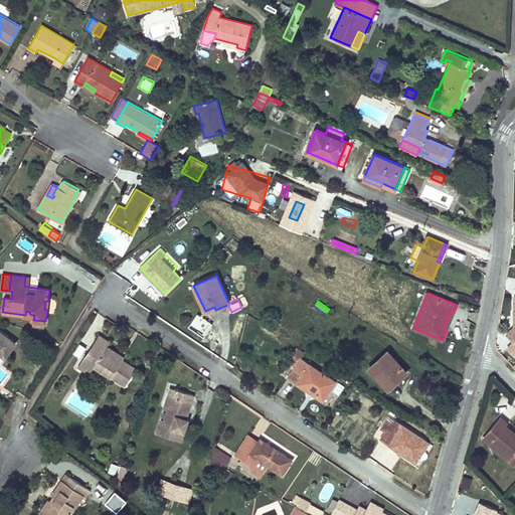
[(447,330),(454,313),(451,312),(444,328),(447,330)]
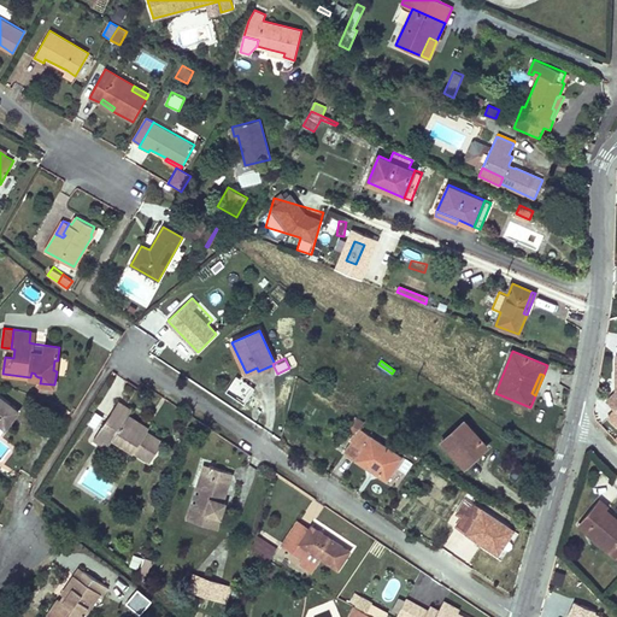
[(0,423),(6,428),(19,410),(0,395),(0,423)]
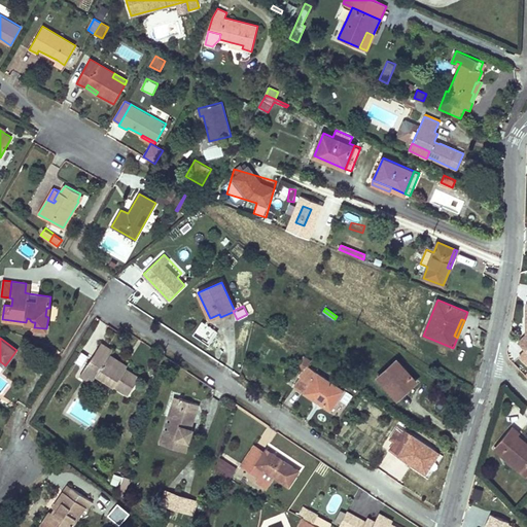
[(107,359),(110,354),(113,350),(101,343),(80,375),(92,383),(97,376),(128,395),(139,378),(126,369),(125,369),(124,371),(107,359)]
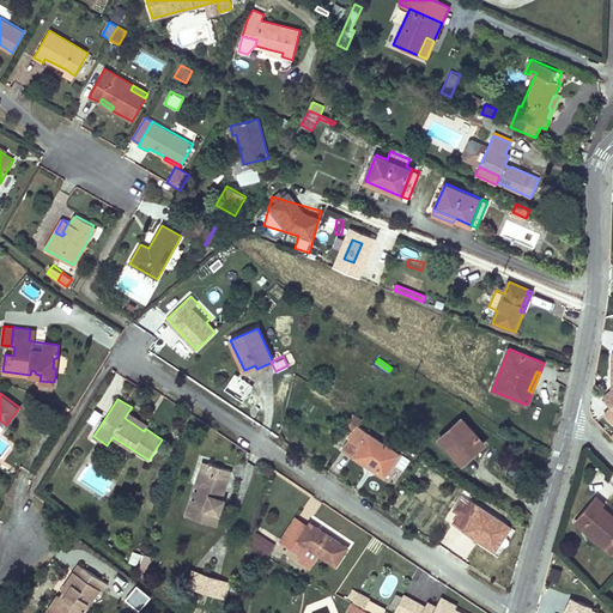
[(125,418),(144,431),(145,429),(146,429),(149,425),(128,412),(125,418)]
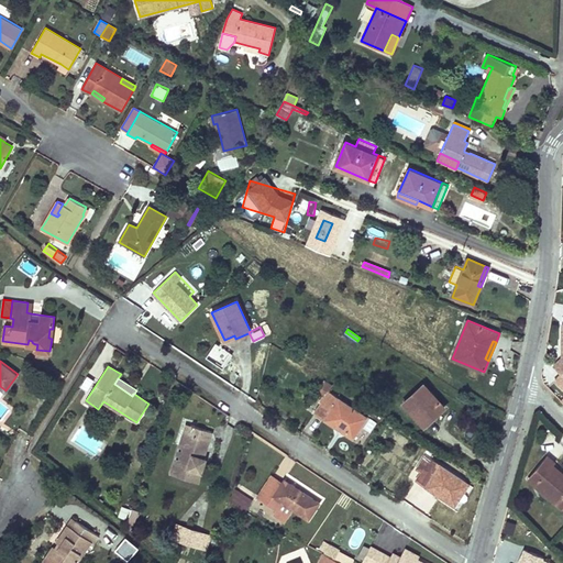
[(322,396),(324,397),(329,390),(333,385),(324,379),(317,392),(322,396)]
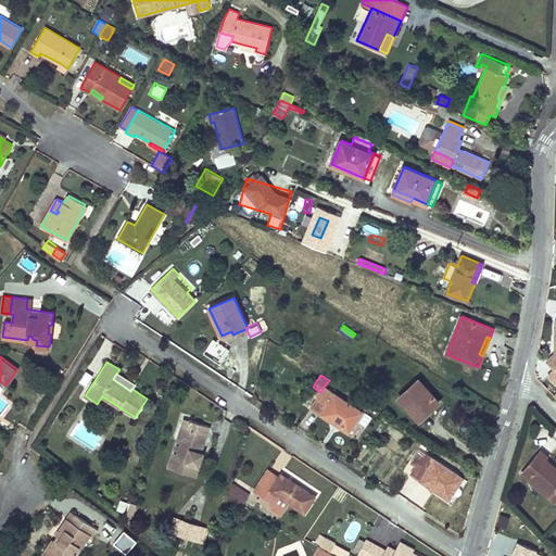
[(418,379),(399,397),(417,417),(429,406),(431,408),(439,402),(418,379)]
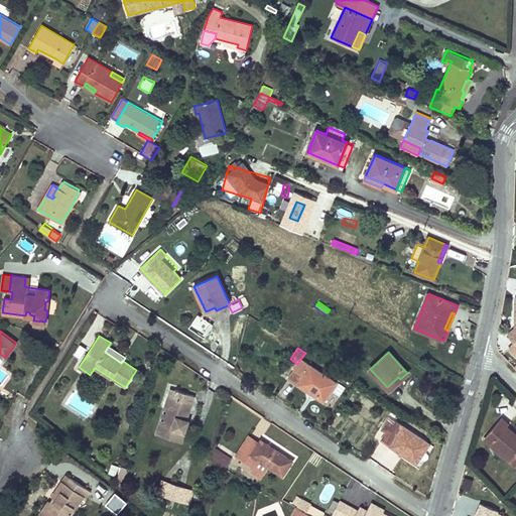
[(337,382),(301,358),(297,364),(295,363),(293,367),(295,368),(288,378),(324,401),(337,382)]
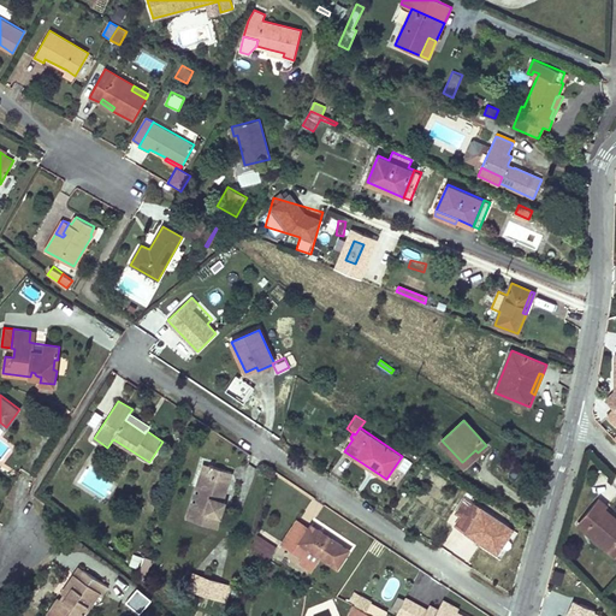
[(475,450),(462,462),(466,467),(479,455),(478,452),(475,450)]
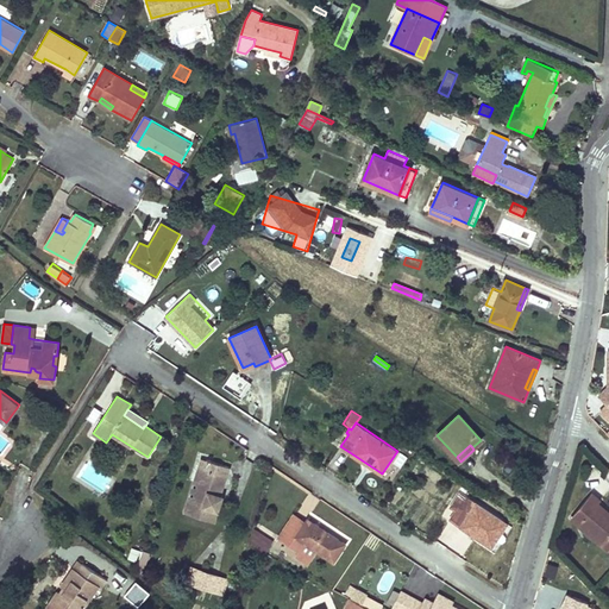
[(397,470),(407,457),(400,452),(390,465),(397,470)]
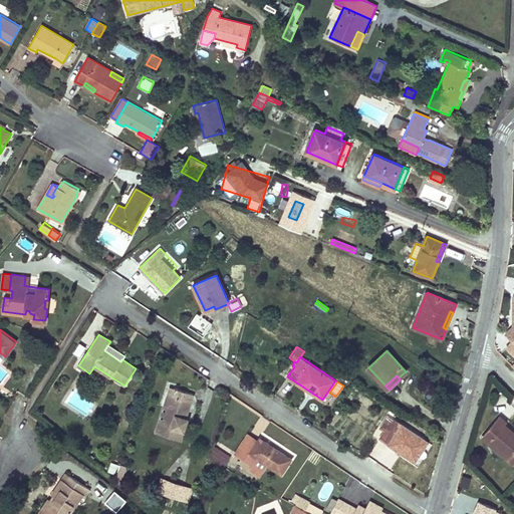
[(156,431),(160,432),(168,406),(166,406),(170,394),(174,395),(177,389),(171,387),(156,431)]
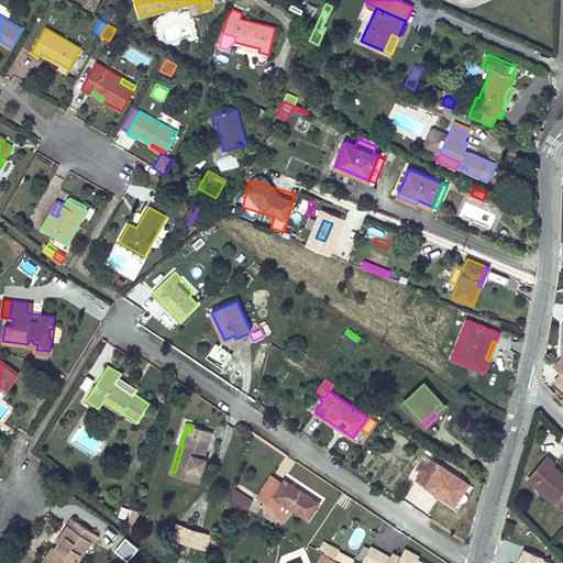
[(184,444),(175,473),(199,482),(206,459),(203,457),(201,456),(205,448),(207,449),(212,431),(194,426),(190,432),(186,431),(181,444),(184,444)]
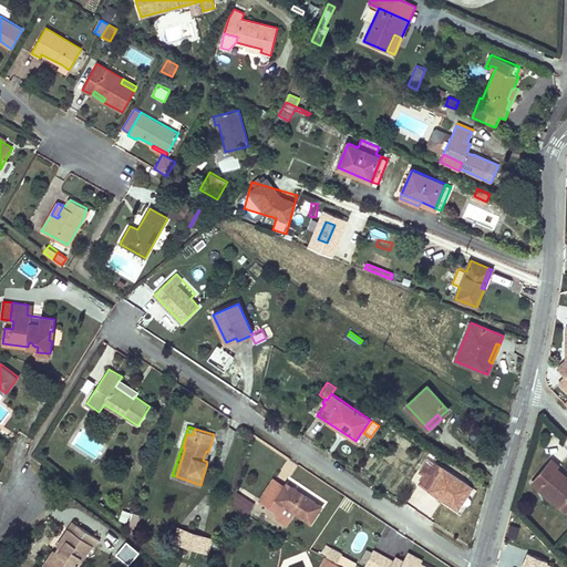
[(420,483),(444,500),(445,497),(456,505),(470,485),(429,457),(419,472),(425,475),(420,483)]
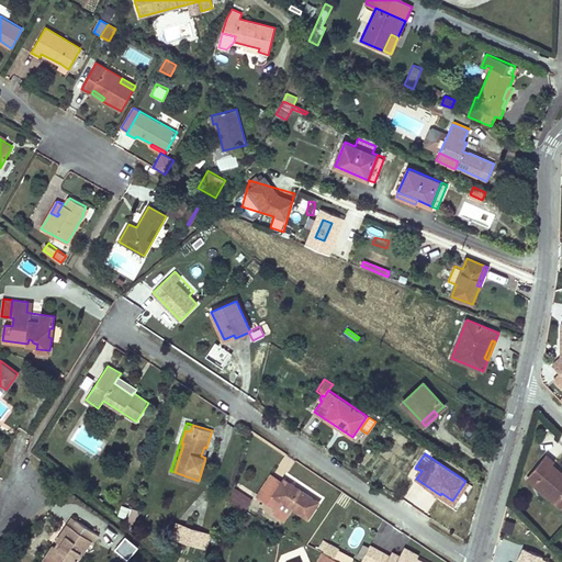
[(561,478),(549,467),(552,463),(554,461),(546,454),(526,478),(561,507),(561,506),(561,478)]
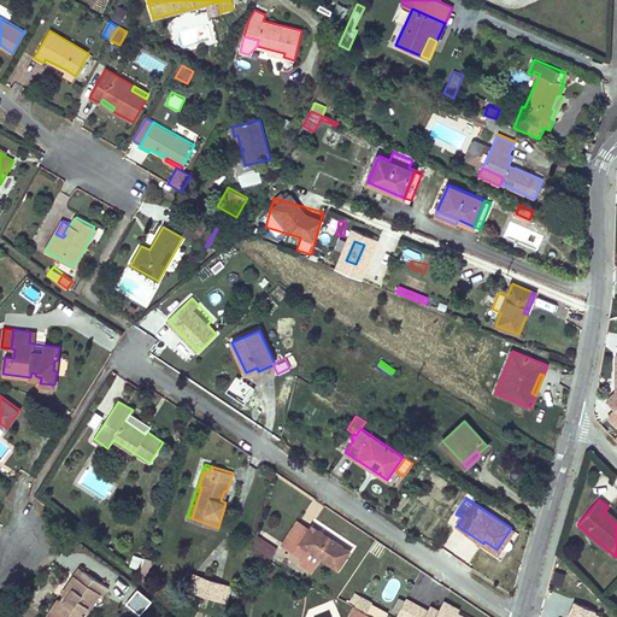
[(616,517),(606,509),(603,512),(616,524),(616,517)]
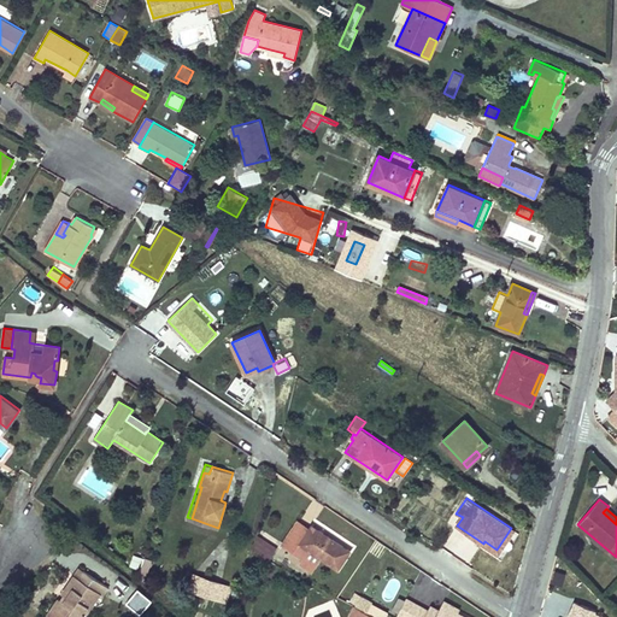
[(309,550),(303,557),(299,562),(312,570),(321,558),(338,569),(350,551),(311,526),(309,529),(298,522),(282,545),(294,552),(299,544),(309,550)]
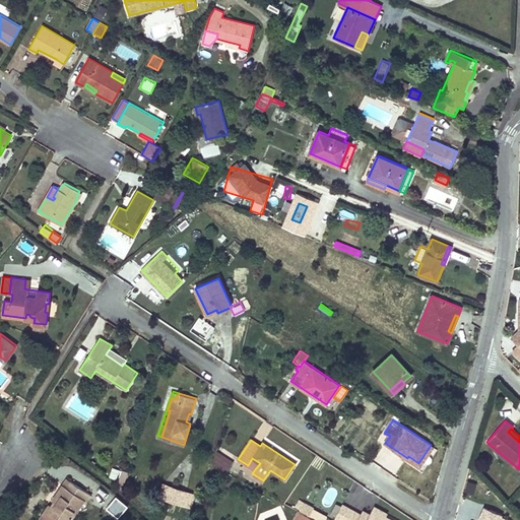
[(408,456),(407,458),(420,467),(434,447),(431,445),(418,463),(408,456)]
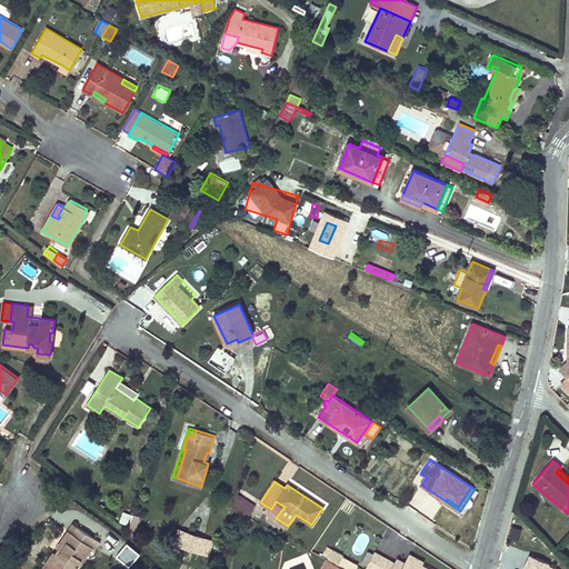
[(243,498),(237,495),(233,510),(236,511),(243,498)]
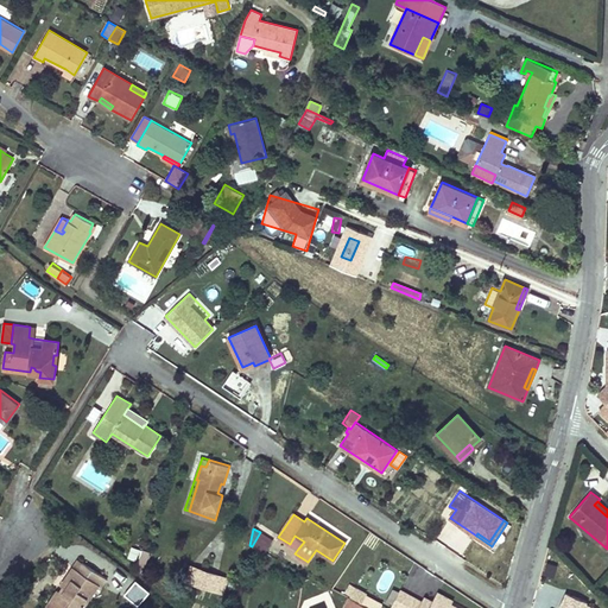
[(273,542),(260,532),(252,546),(266,553),(273,542)]
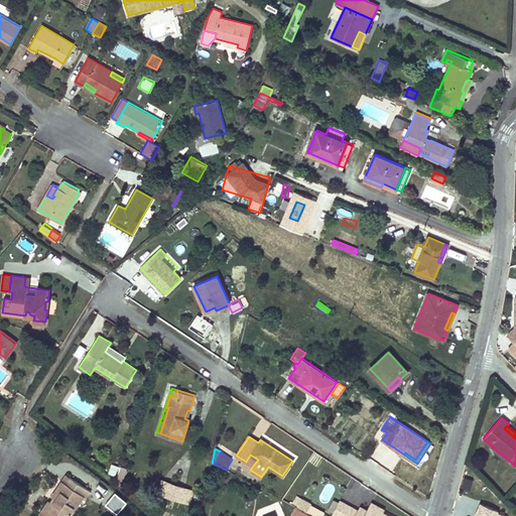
[(250,455),(246,462),(253,466),(258,460),(250,455)]
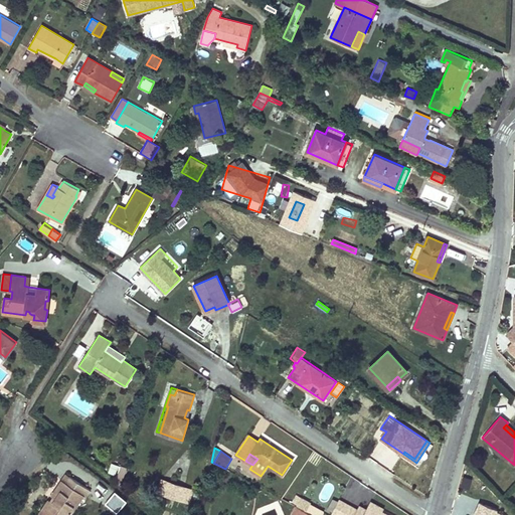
[(50,501),(41,514),(42,514),(65,514),(69,510),(71,512),(82,495),(84,497),(90,490),(69,476),(65,482),(62,480),(51,495),(53,497),(55,498),(53,502),(50,501)]
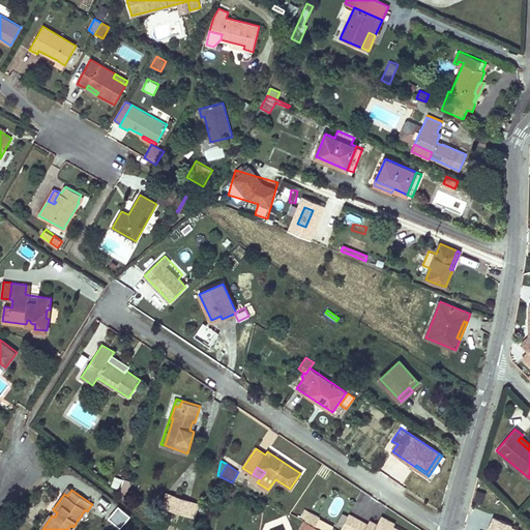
[(483,503),(486,493),(476,491),(474,501),(483,503)]
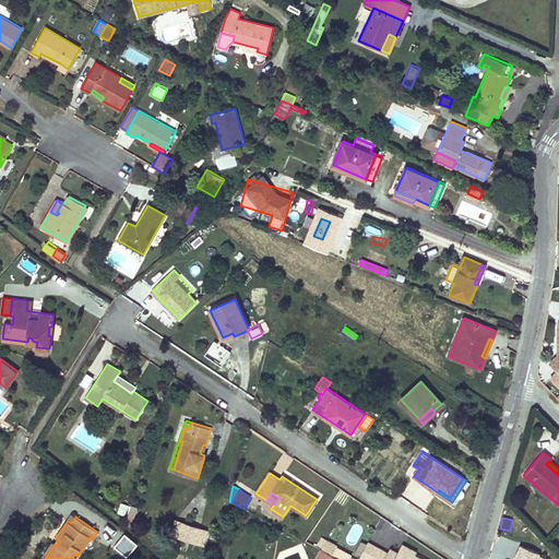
[(176,520),(171,533),(178,535),(182,522),(176,520)]
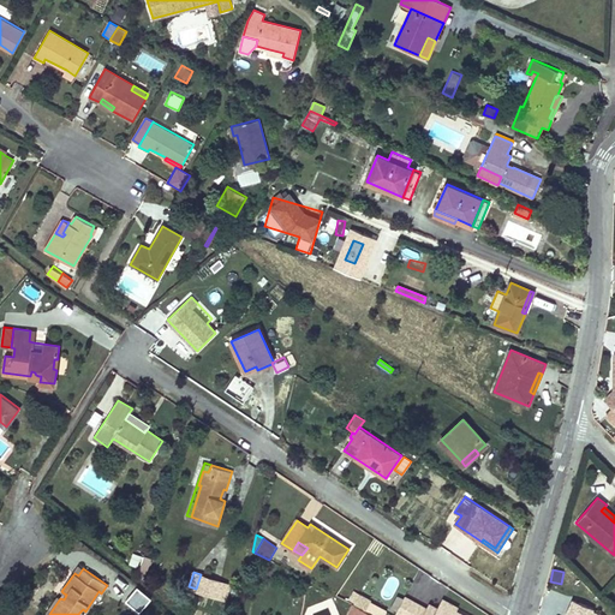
[(573,589),(577,578),(566,573),(561,584),(573,589)]
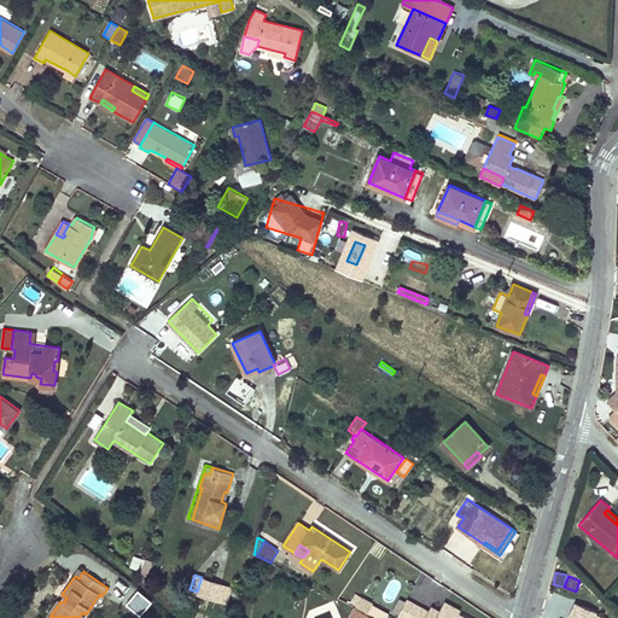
[(231,587),(202,577),(197,592),(226,601),(231,587)]
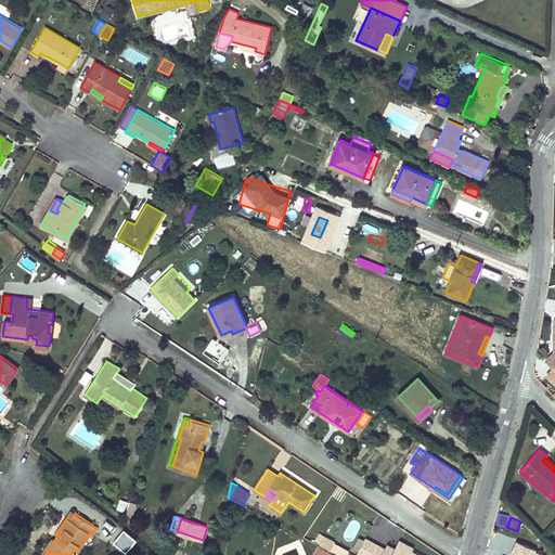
[(44,554),(54,540),(52,538),(42,553),(44,554)]
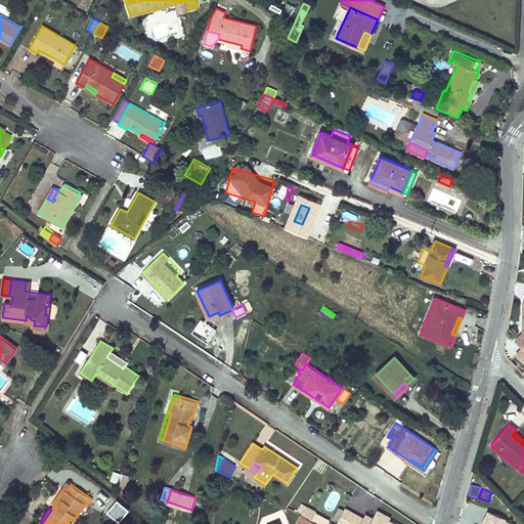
[(395,523),(389,520),(376,514),(373,518),(365,515),(363,519),(349,511),(346,518),(341,515),(337,523),(338,523),(395,523)]
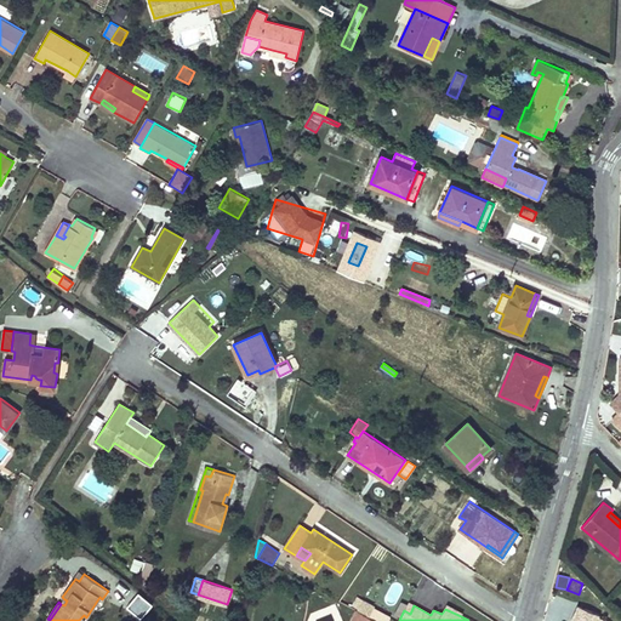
[(462,614),(446,605),(445,609),(461,616),(462,614)]
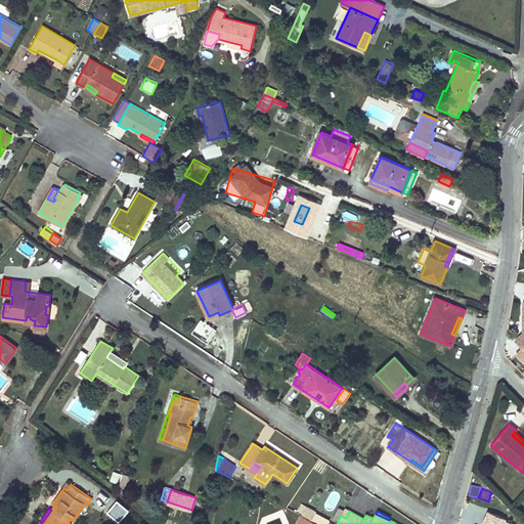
[(507,523),(509,521),(505,520),(506,518),(488,511),(482,523),(507,523)]
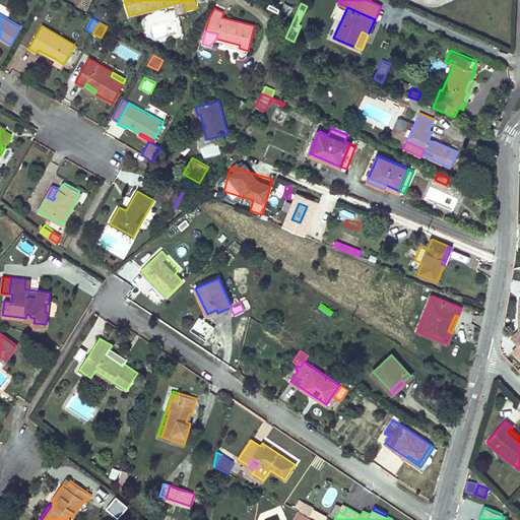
[(312,508),(309,515),(319,519),(324,519),(327,515),(312,508)]
